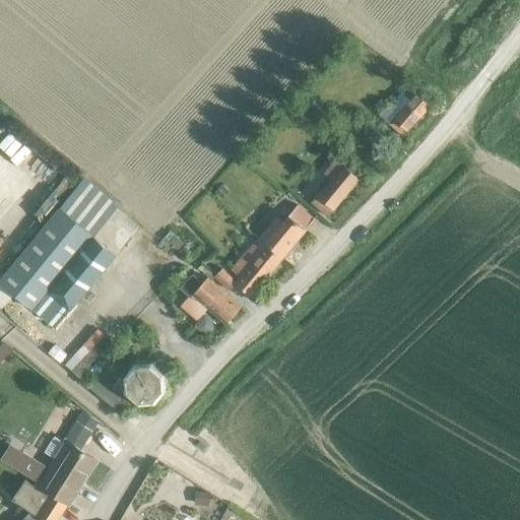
[(402,136),(431,106),(416,92),(407,84),(379,114),(402,136)]
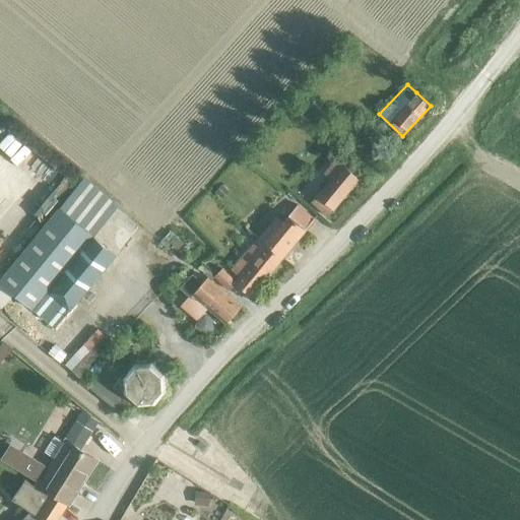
[(359,178),(343,164),(337,158),(324,174),(330,179),(311,202),(327,216),(359,178)]
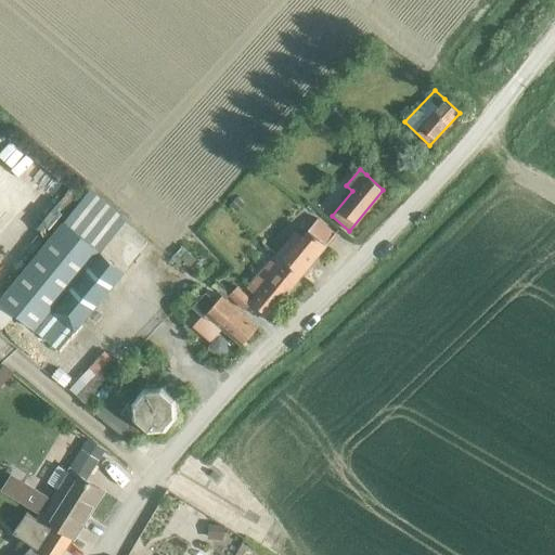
[(235,193),(228,202),(235,209),(244,201),(235,193)]
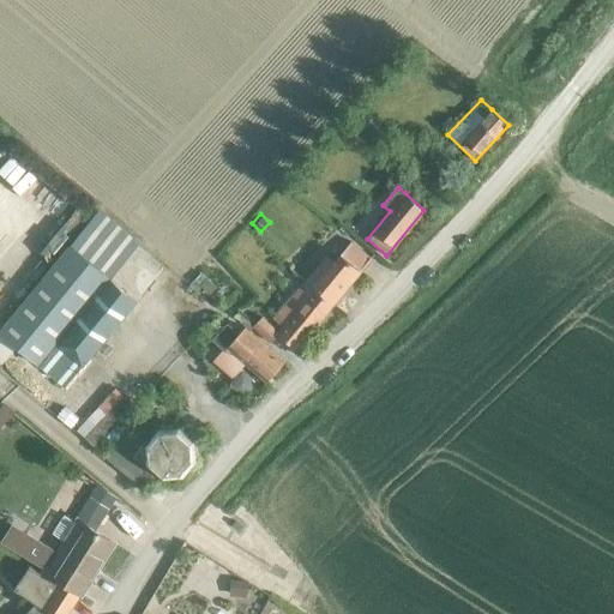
[(325,258),(306,282),(333,304),(371,258),(351,242),(332,264),(325,258)]
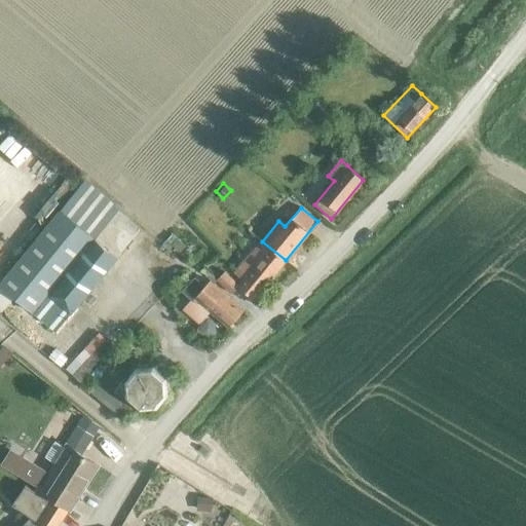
[(60,210),(0,282),(0,286),(55,332),(116,257),(95,237),(60,210)]
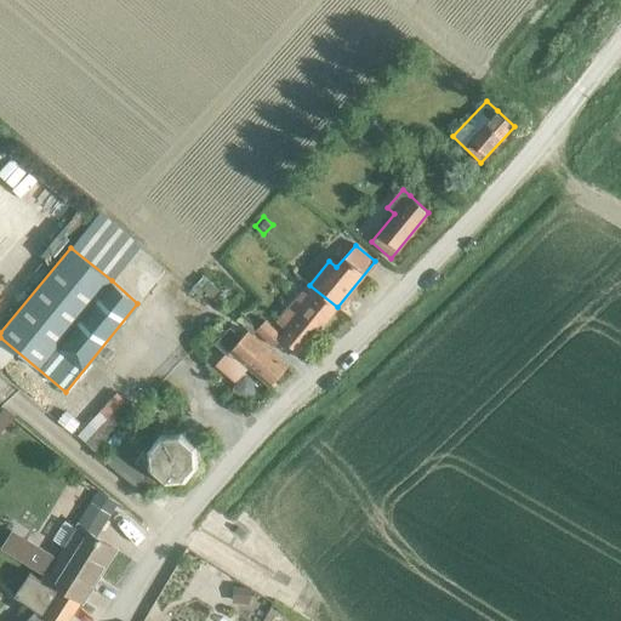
[(206,278),(200,285),(210,294),(217,288),(206,278)]
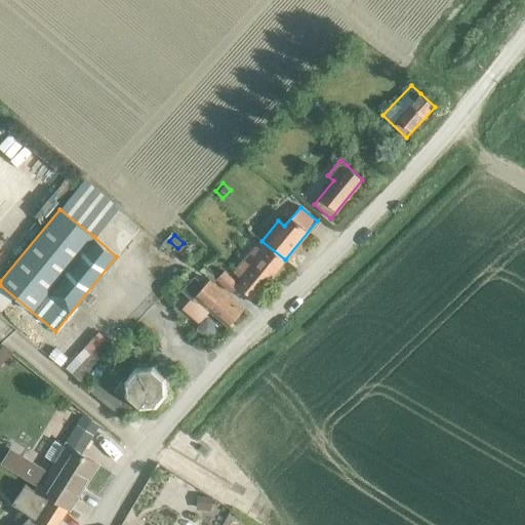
[(261,241),(260,240),(234,272),(241,278),(237,283),(236,284),(237,285),(253,298),(285,259),(261,241)]
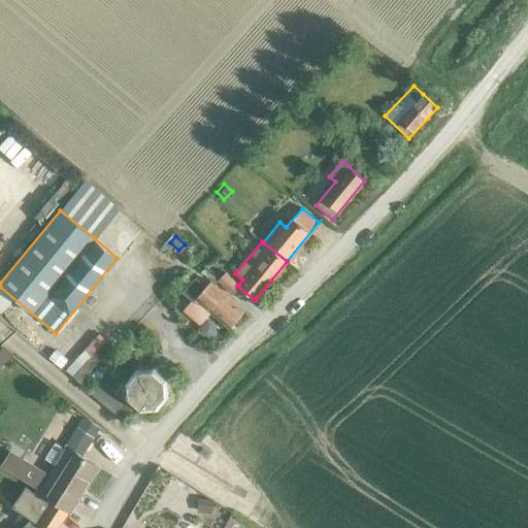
[(237,286),(238,285),(226,272),(218,281),(227,290),(232,294),(238,287),(237,286)]
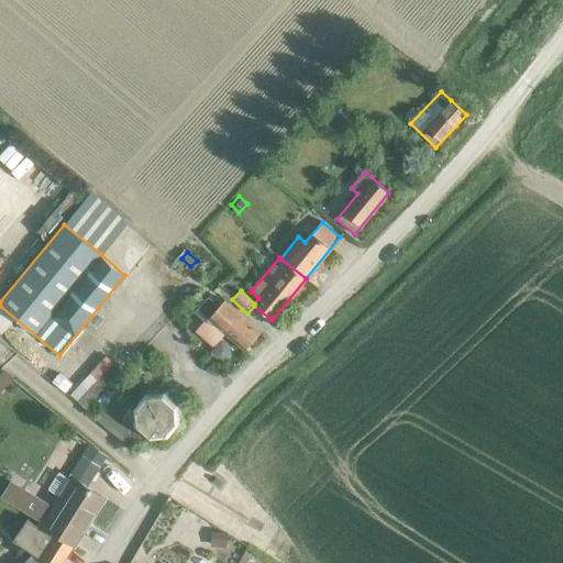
[(244,350),(261,332),(223,299),(217,306),(207,297),(194,311),(205,321),(196,330),(213,346),(225,332),(244,350)]
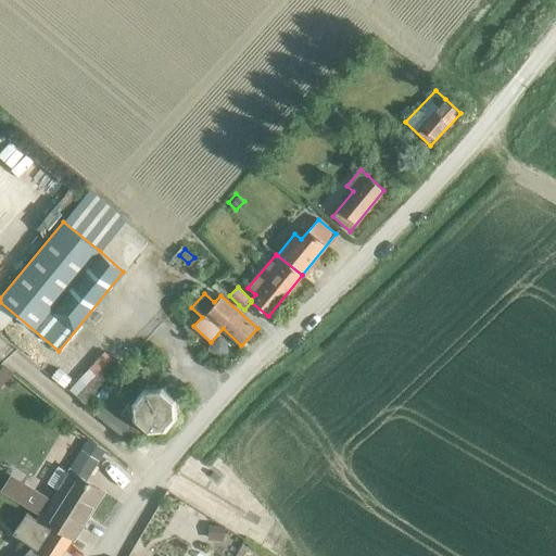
[(2,366),(0,367),(0,386),(11,376),(2,366)]
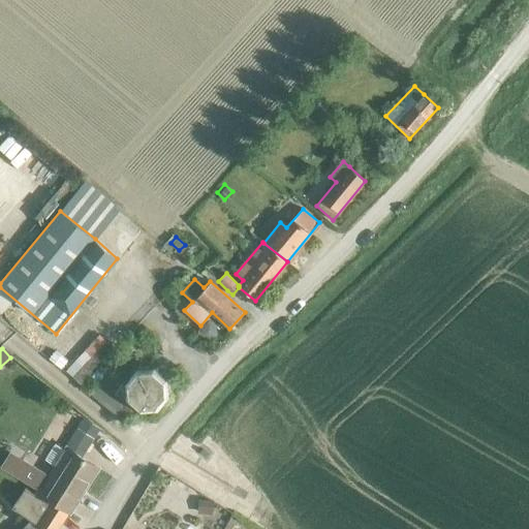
[(55,350),(49,358),(61,368),(67,361),(55,350)]
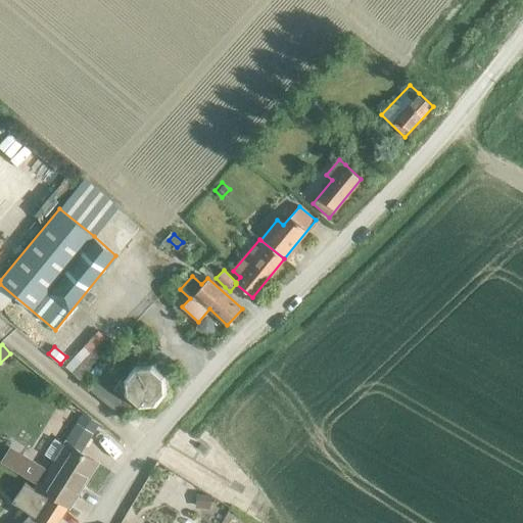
[(82,348),(65,367),(80,380),(96,362),(82,348)]
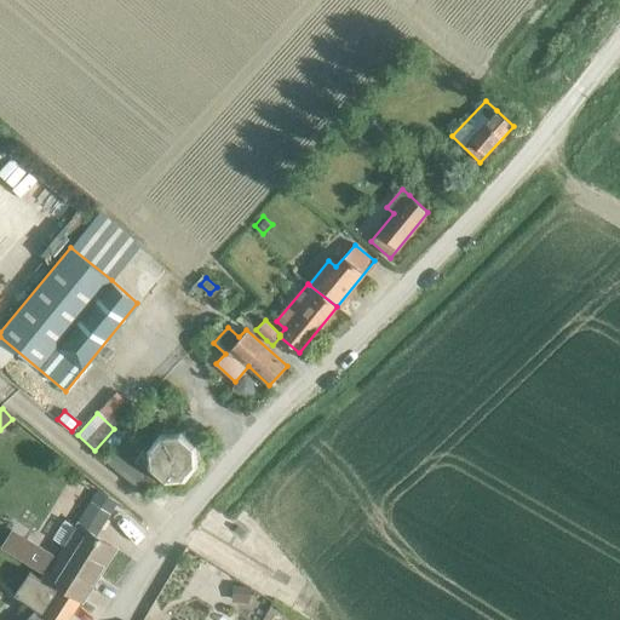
[(199,468),(200,464),(200,463),(199,446),(197,441),(196,442),(183,430),(179,429),(161,431),(161,430),(156,432),(145,446),(144,449),(144,451),(145,468),(148,472),(148,471),(161,483),(166,484),(183,483),(188,481),(187,481),(199,468)]
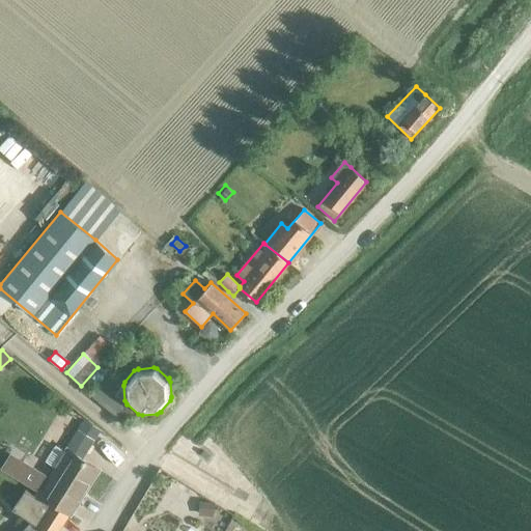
[(104,378),(91,393),(117,415),(127,404),(124,400),(123,386),(123,385),(119,390),(104,378)]
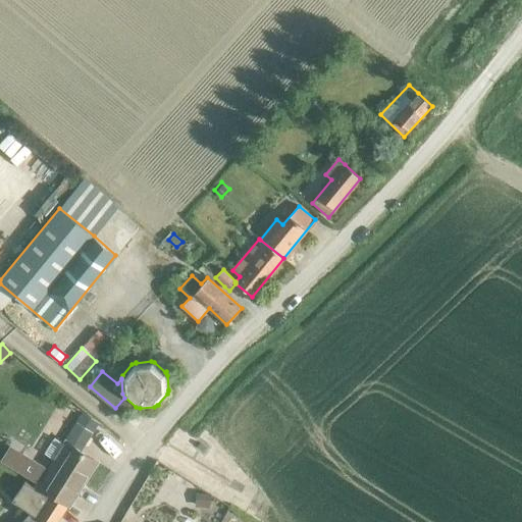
[(83,413),(77,422),(92,430),(97,422),(83,413)]
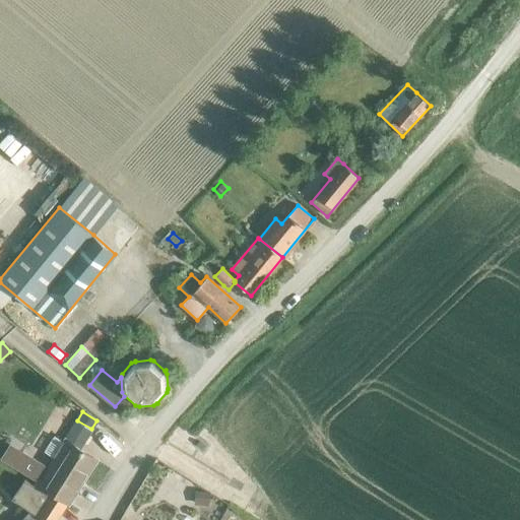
[(77,420),(70,432),(84,440),(91,429),(77,420)]
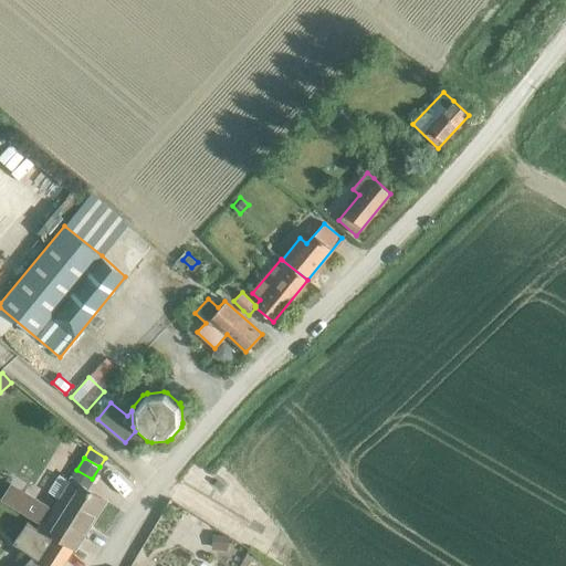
[(42,525),(74,546),(104,500),(71,480),(69,482),(59,475),(48,492),(59,499),(42,525)]
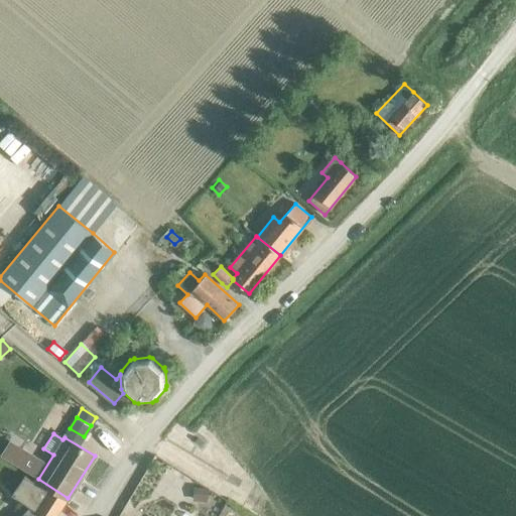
[(21,446),(11,462),(35,477),(44,462),(21,446)]
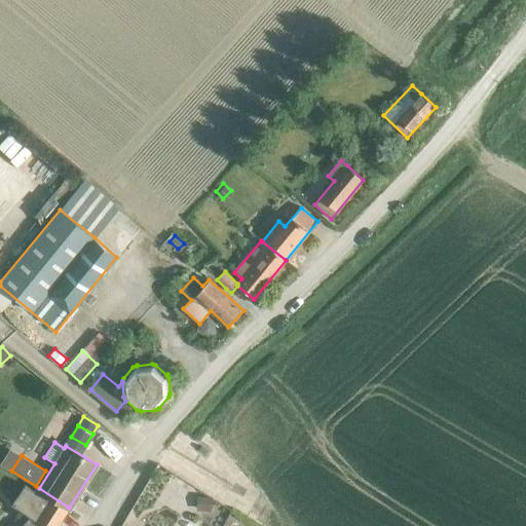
[(25,485),(12,504),(29,519),(30,517),(44,525),(57,525),(69,508),(39,488),(36,492),(33,490),(25,485)]
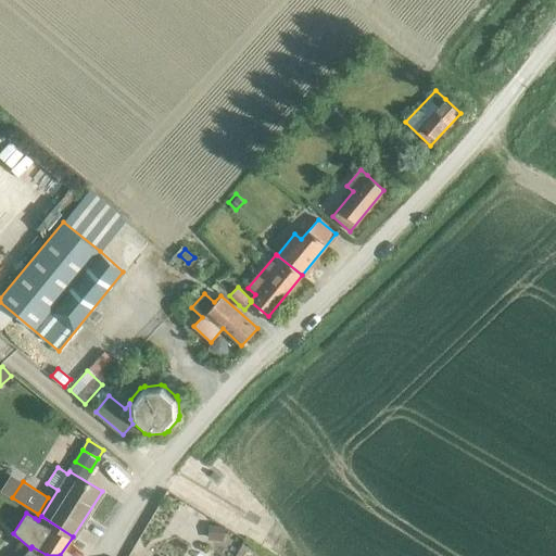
[(210,527),(209,542),(224,543),(225,528),(210,527)]
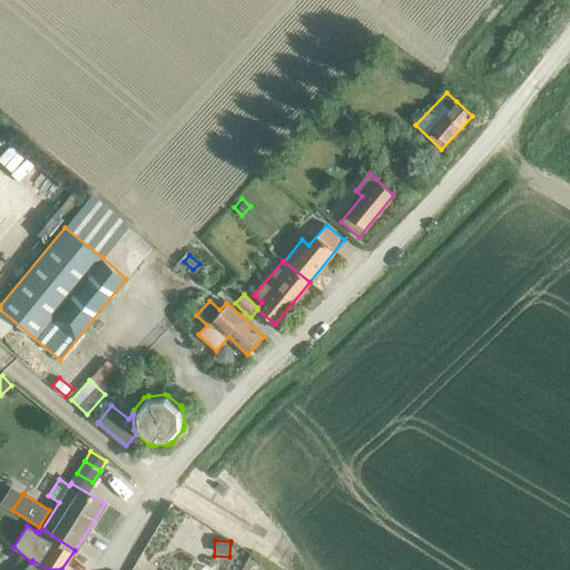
[(31,562),(23,569),(48,569),(32,560),(31,562)]
